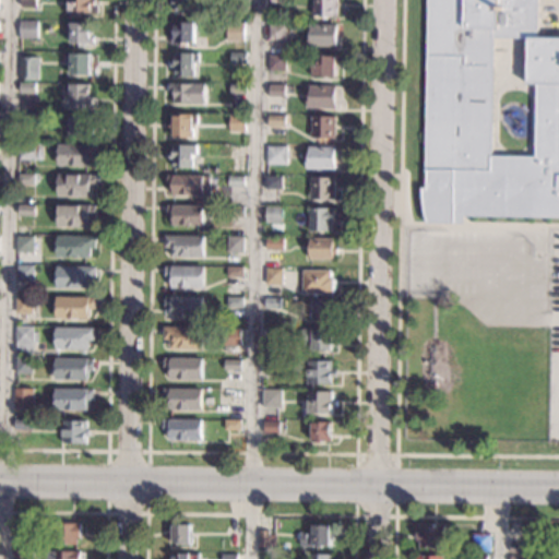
[(95,0),(95,6),(97,6),(96,13),(68,13),(68,0),(95,0)]
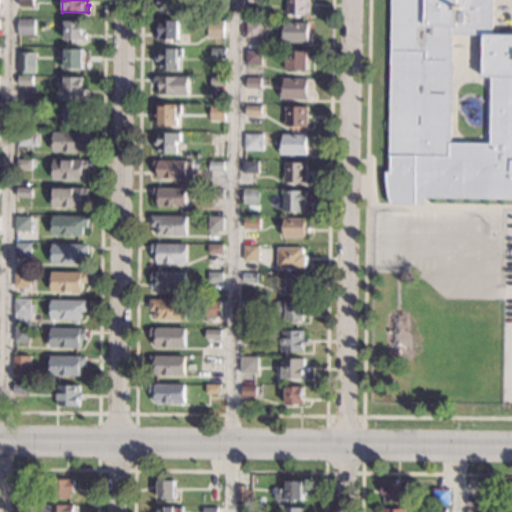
[(181,0),(181,11),(160,11),(161,5),(158,5),(158,0),(181,0)]
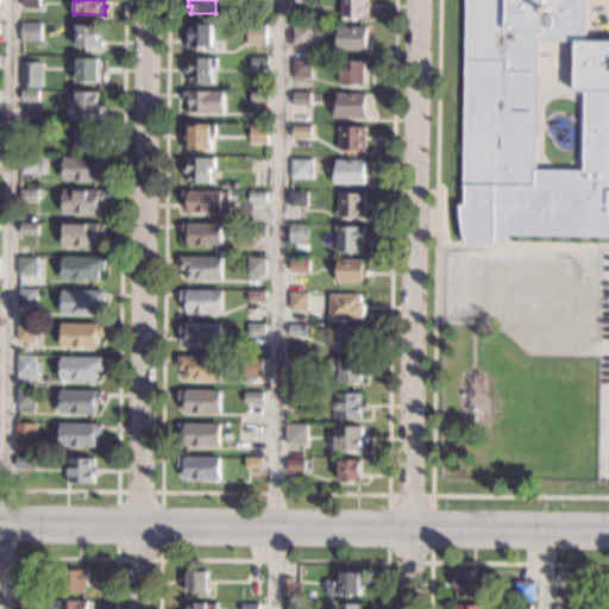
[(271,0),(271,10),(251,10),(251,0),(271,0)]
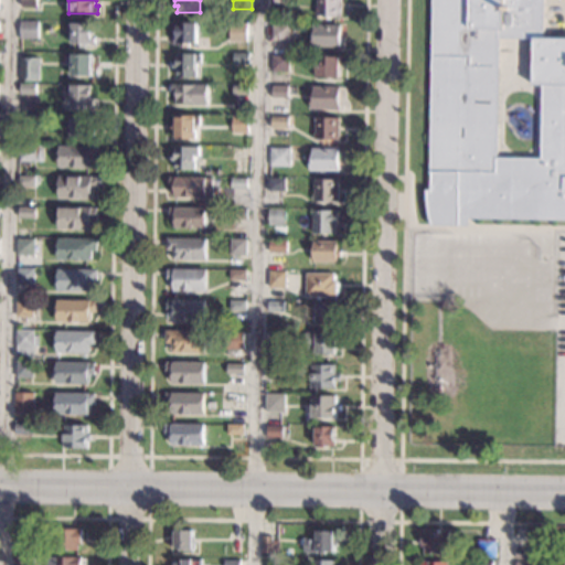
[(341,0),(341,17),(317,17),(317,0),(341,0)]
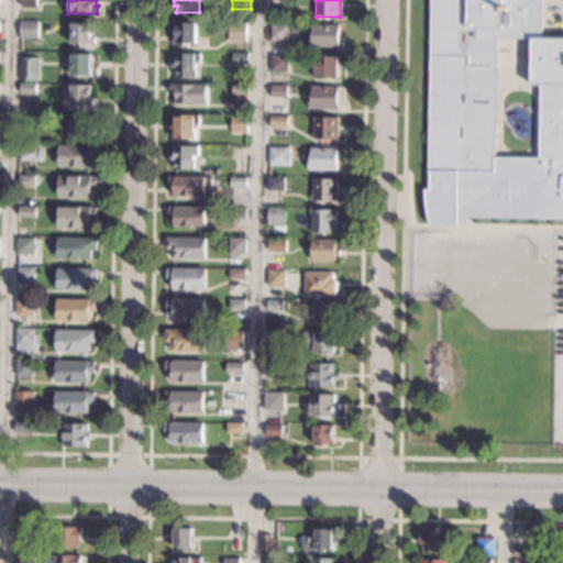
[(542,0),(542,33),(554,33),(554,29),(562,29),(562,219),(466,219),(466,224),(430,224),(428,213),(426,192),(426,190),(429,190),(430,173),(426,173),(429,0),(542,0)]
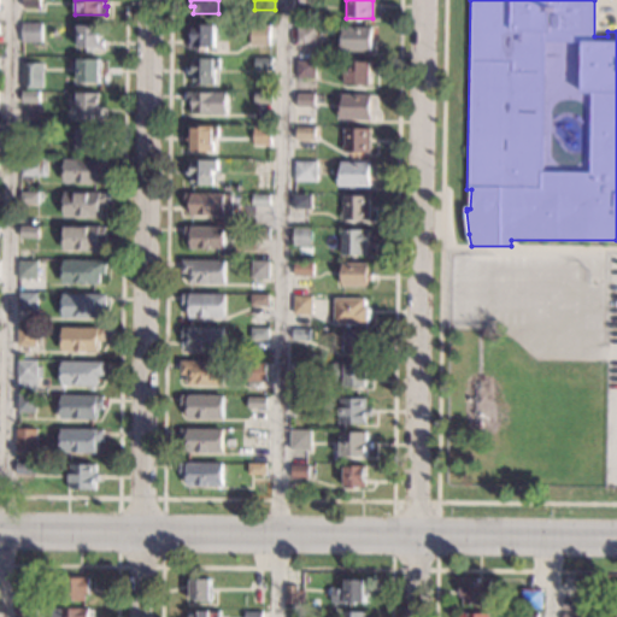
[(40,42),(22,42),(22,23),(41,23),(40,42)]
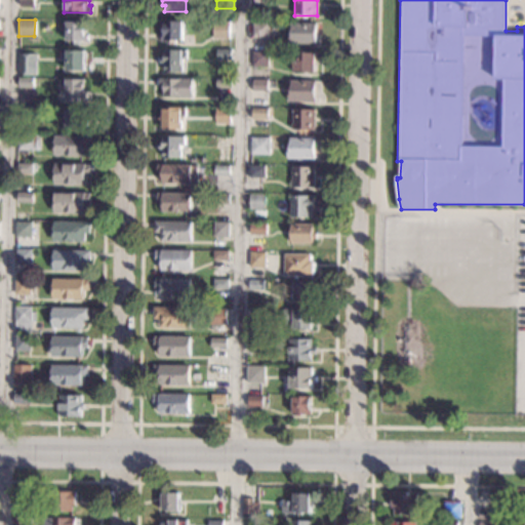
[(183,41),(176,40),(176,43),(170,43),(170,41),(162,41),(162,33),(163,33),(164,22),(183,22),(183,41)]
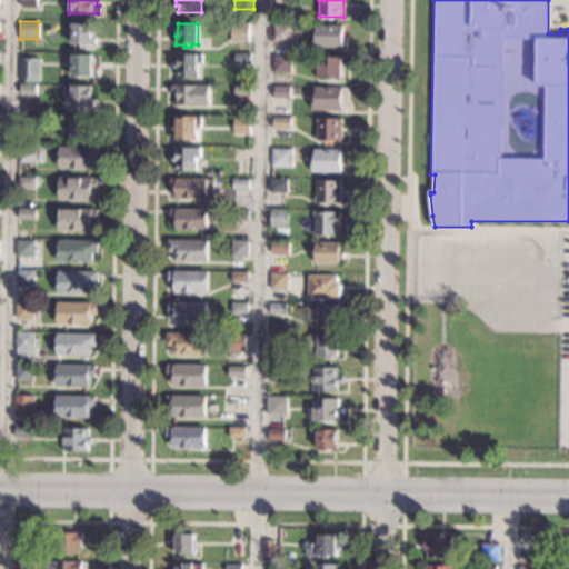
[(248,41),(232,41),(232,23),(248,25),(248,41)]
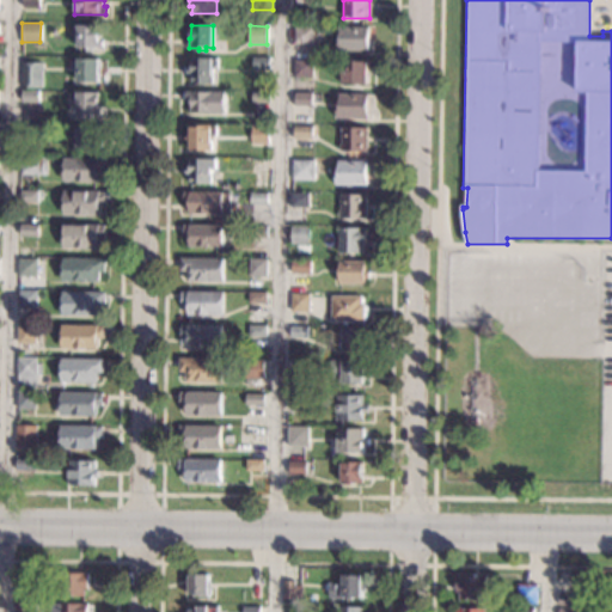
[(101,40),(103,40),(103,48),(93,48),(93,50),(79,49),(79,26),(101,28),(101,40)]
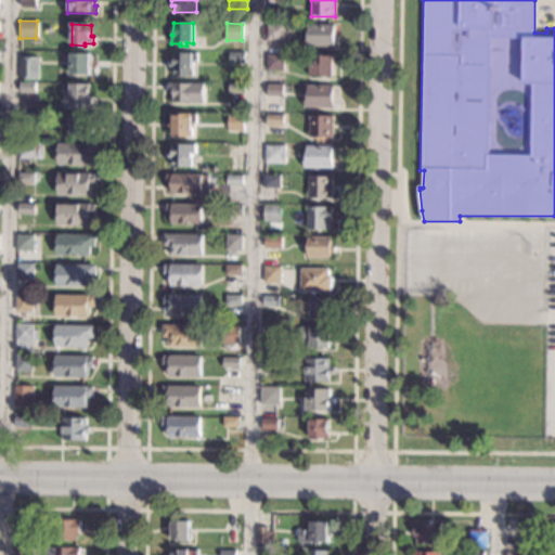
[(286,24),(285,40),(267,40),(267,24),(286,24)]
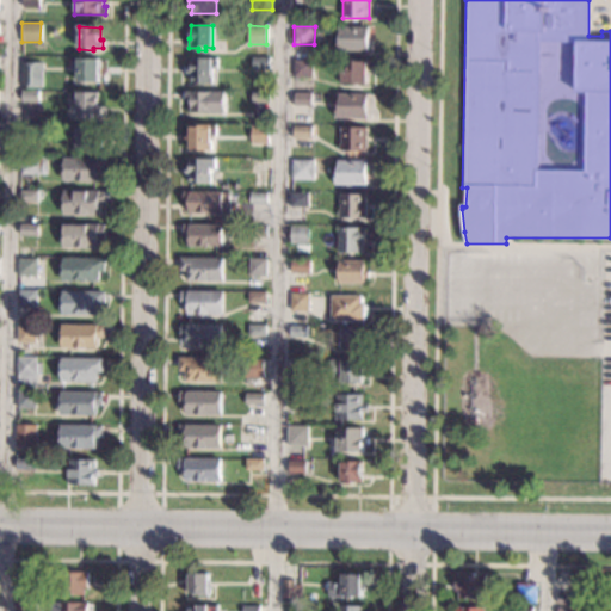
[(368,53),(337,51),(337,38),(340,38),(340,28),(344,28),(369,29),(368,53)]
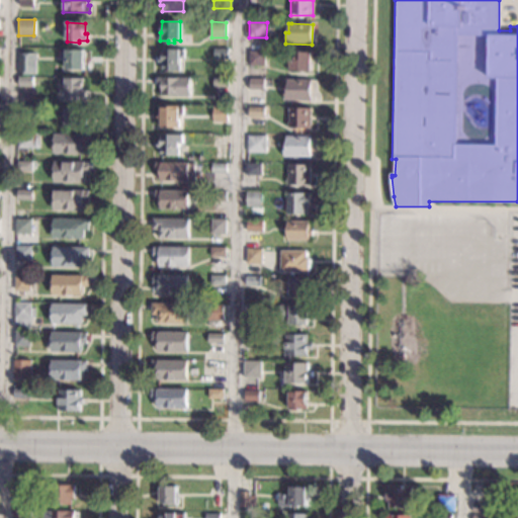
[(180,50),(184,50),(183,58),(181,58),(180,70),(162,69),(162,64),(159,64),(159,56),(162,56),(163,49),(180,49),(180,50)]
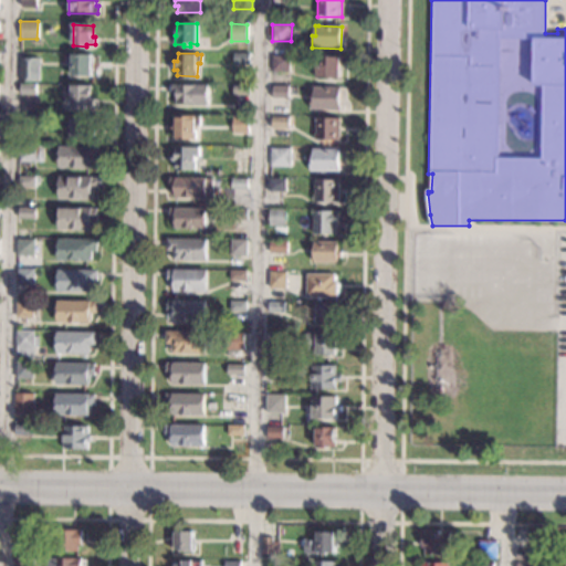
[(249,65),(234,64),(234,53),(249,54),(249,65)]
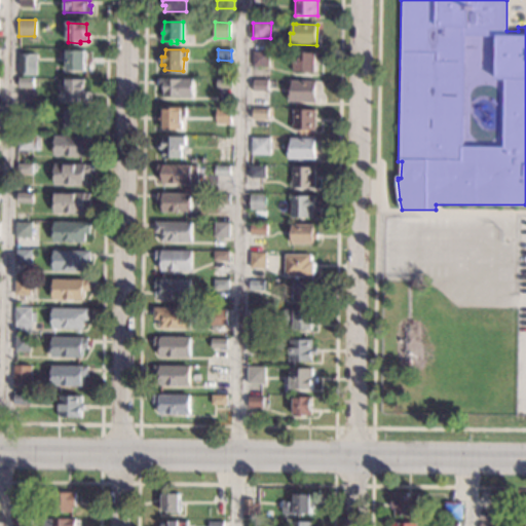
[(84,70),(65,70),(65,62),(66,62),(66,50),(70,50),(85,51),(84,70)]
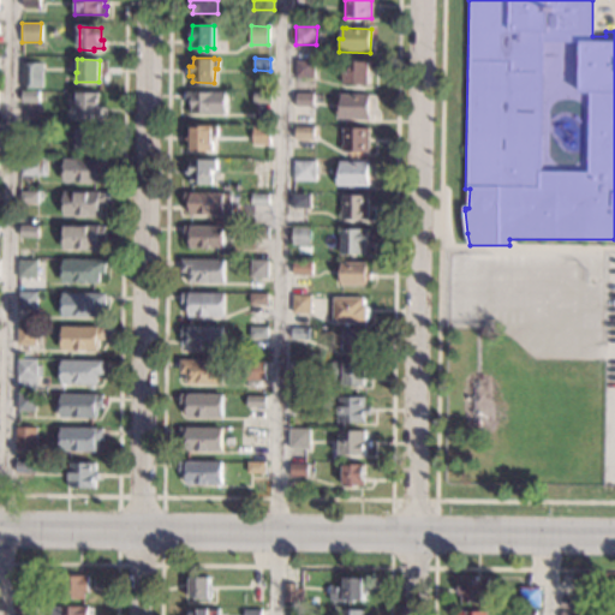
[(314,77),(297,76),(297,61),(314,63),(314,77)]
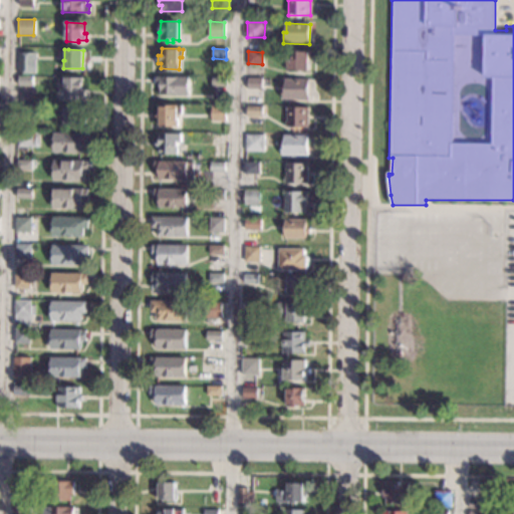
[(308,70),(287,70),(288,51),(309,51),(308,70)]
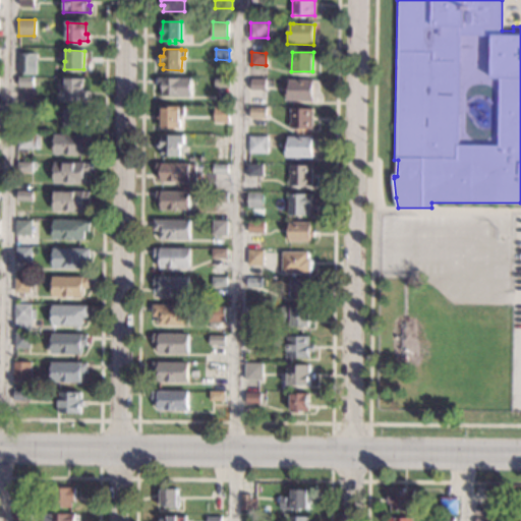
[(36,74),(19,74),(19,54),(36,54),(36,74)]
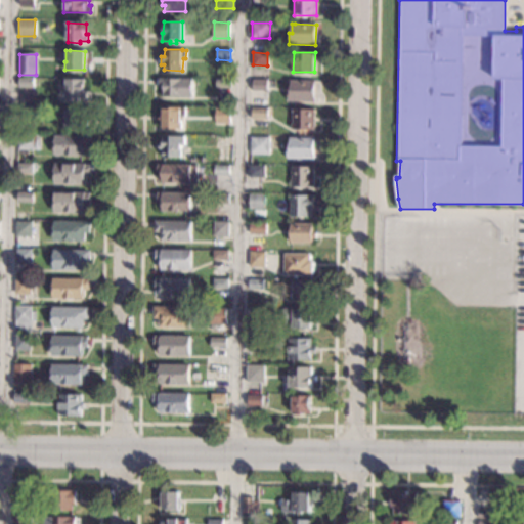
[(32,86),(17,86),(17,78),(19,78),(33,78),(32,86)]
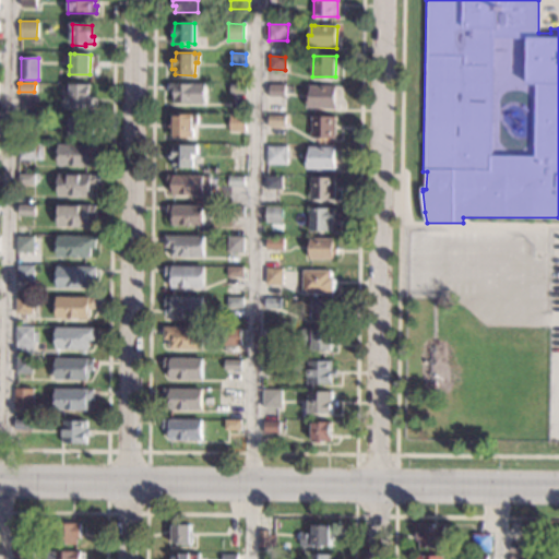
[(90,97),(93,97),(93,105),(84,105),(84,107),(79,107),(79,105),(70,104),(71,83),(90,83),(90,97)]
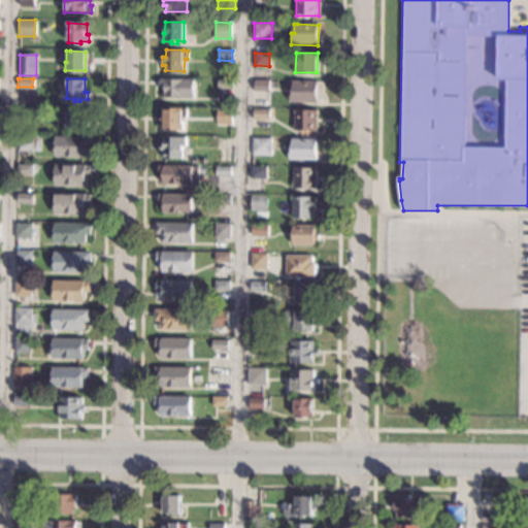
[(194,97),(164,97),(164,86),(161,86),(161,78),(194,79),(194,97)]
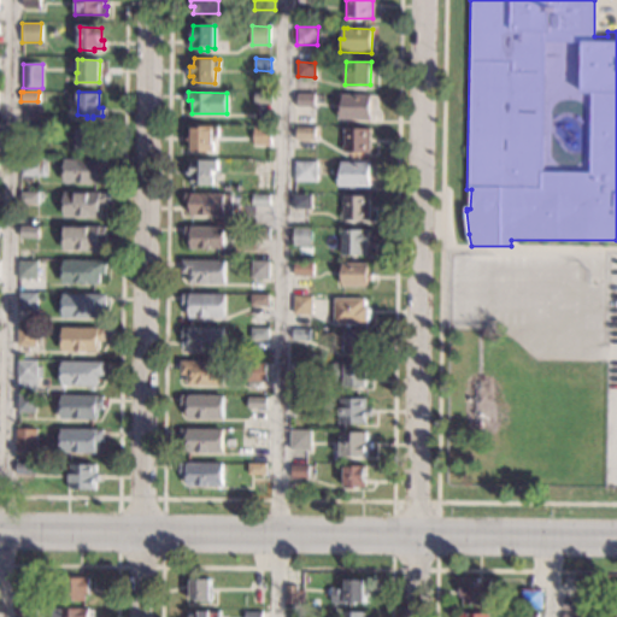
[(271,105),(254,105),(256,93),(270,94),(271,105)]
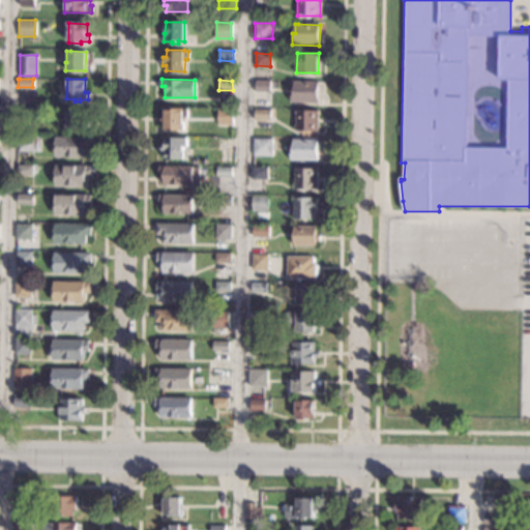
[(269,91),(255,91),(256,81),(270,82),(269,91)]
